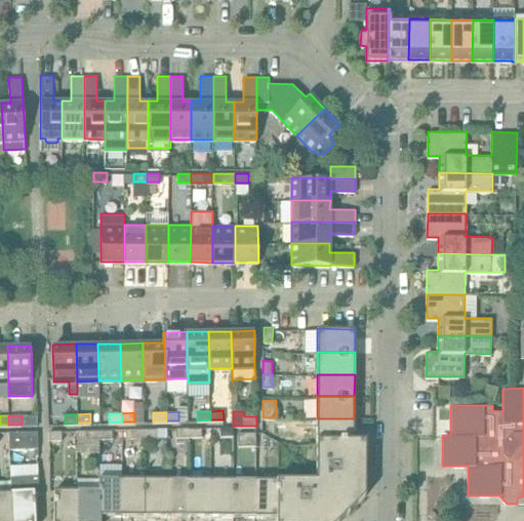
[(354,441),(354,440),(354,418),(317,418),(317,440),(354,441)]
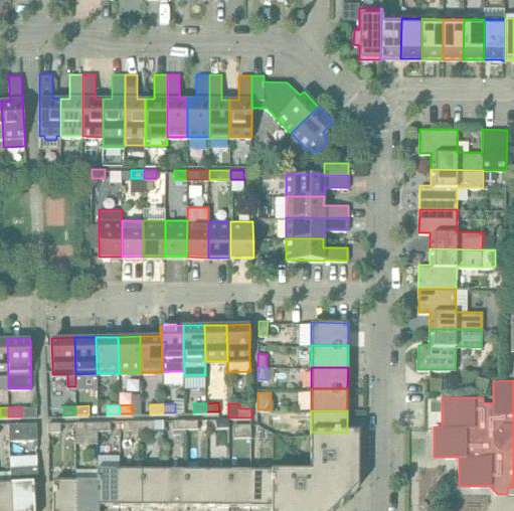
[(216,427),(229,427),(229,417),(228,417),(216,418),(216,427)]
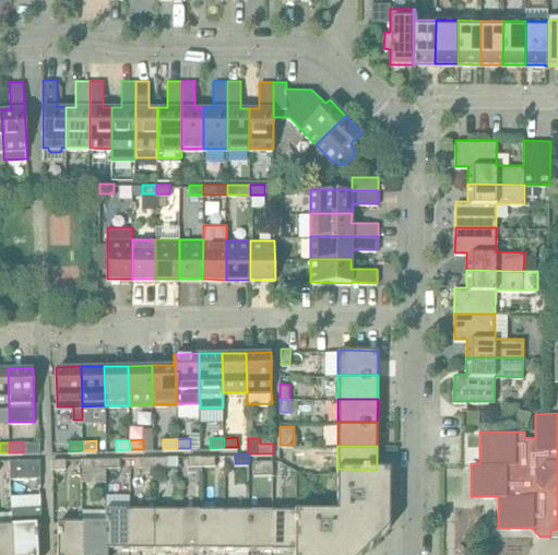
[(188,464),(201,464),(201,455),(188,455),(188,464)]
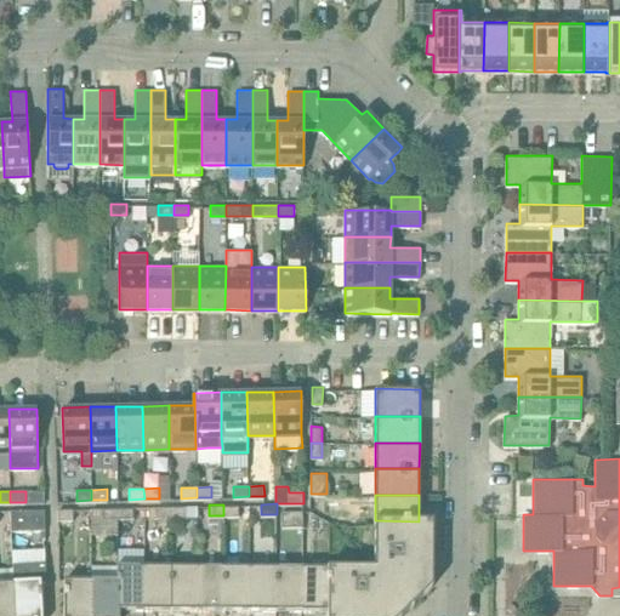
[(239,505),(223,505),(223,515),(240,515),(239,505)]
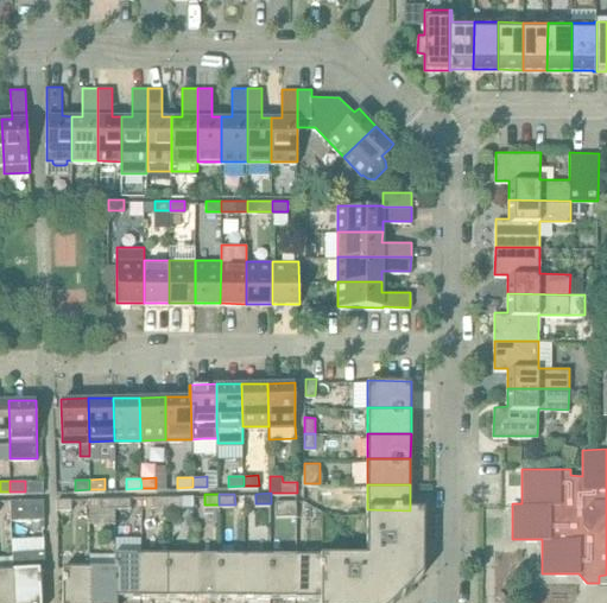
[(153,506),(168,506),(168,495),(152,495),(153,506)]
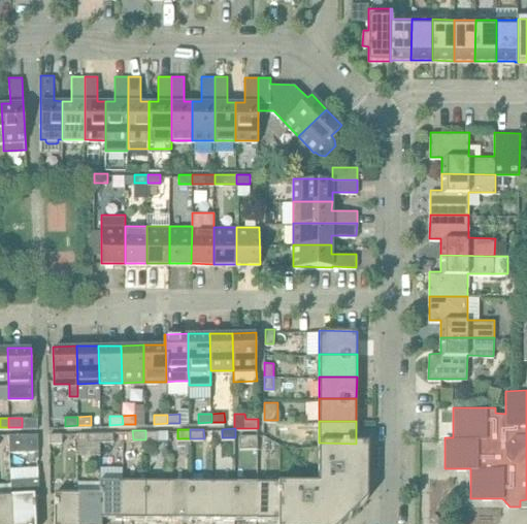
[(159,430),(145,430),(145,439),(159,439),(159,430)]
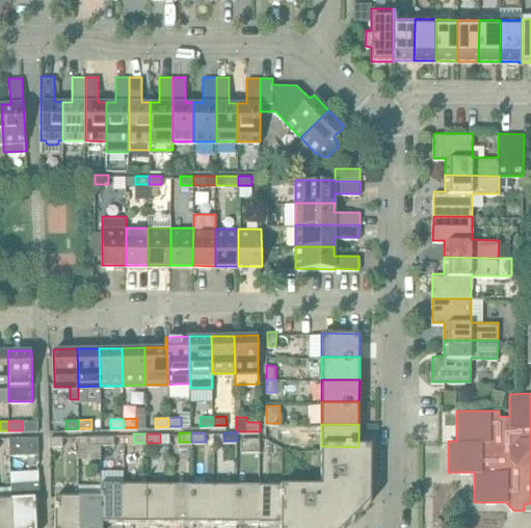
[(88,444),(102,444),(102,434),(88,434),(88,444)]
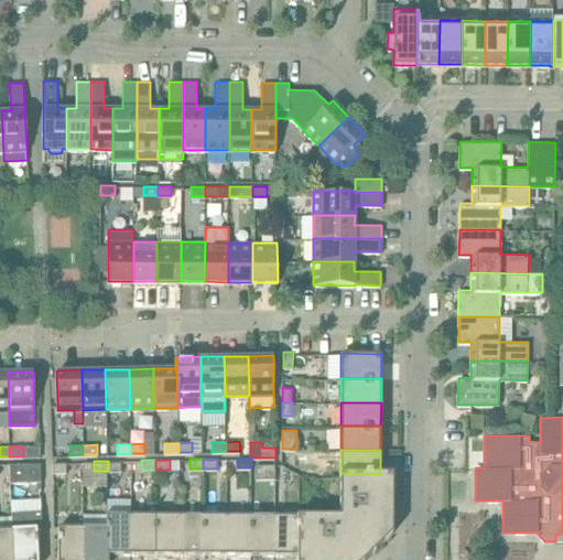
[(121,461),(108,461),(108,471),(121,471),(121,461)]
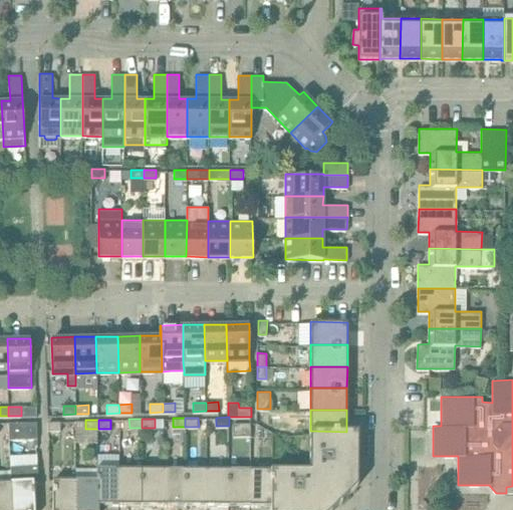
[(8,422),(9,439),(37,438),(37,421),(8,422)]
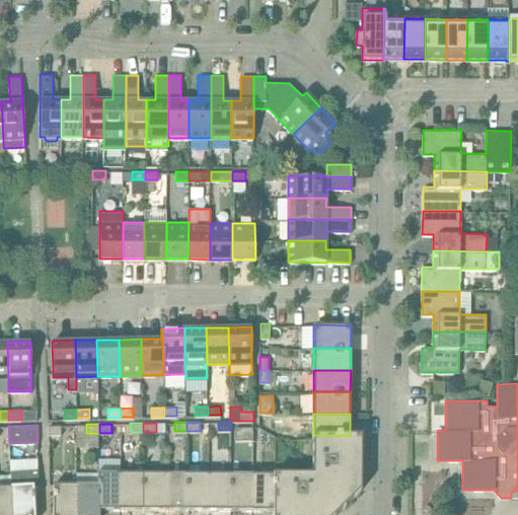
[(62,434),(61,425),(49,425),(49,434),(62,434)]
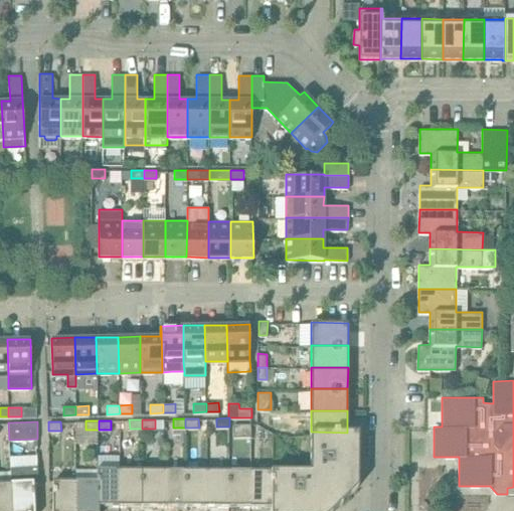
[(251,436),(251,432),(251,423),(233,423),(234,437),(251,436)]
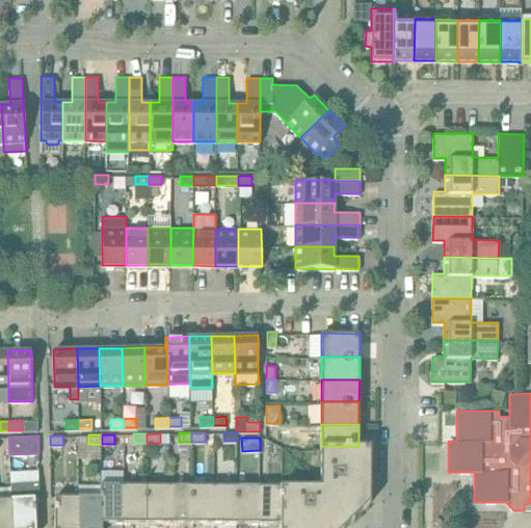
[(359,447),(321,446),(320,485),(353,519),(370,502),(371,446),(359,446),(359,447)]
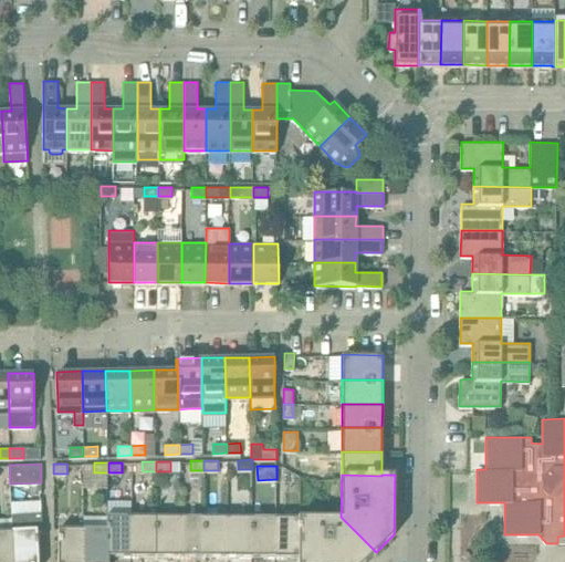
[(12,530),(11,530),(12,561),(38,561),(37,530),(42,530),(41,513),(11,516),(12,517),(12,530)]
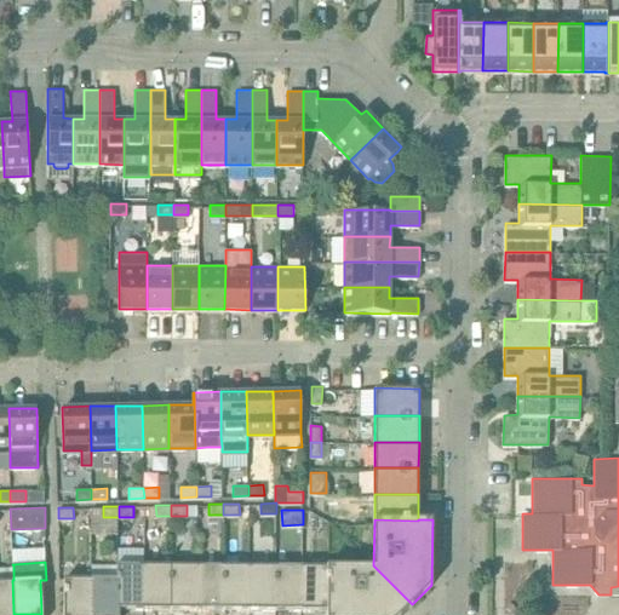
[(144,608),(144,563),(116,563),(116,578),(118,578),(118,608),(119,608),(144,608)]
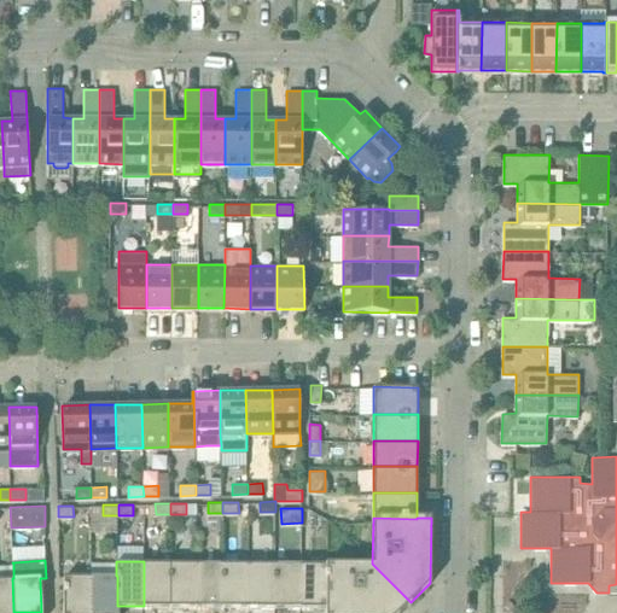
[(169,606),(170,562),(144,561),(144,606),(169,606)]
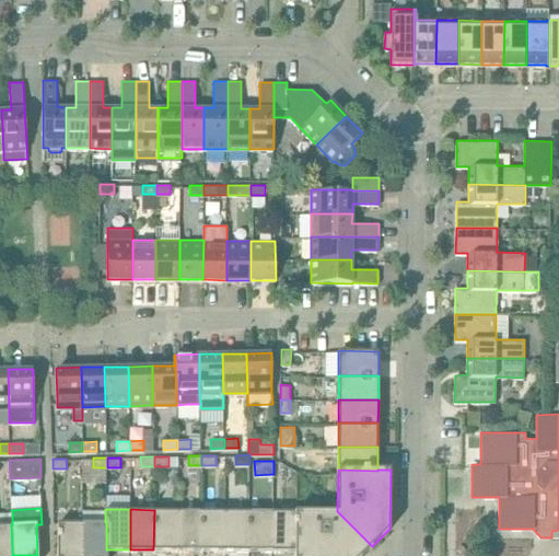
[(177,549),(177,510),(154,510),(153,549),(177,549)]
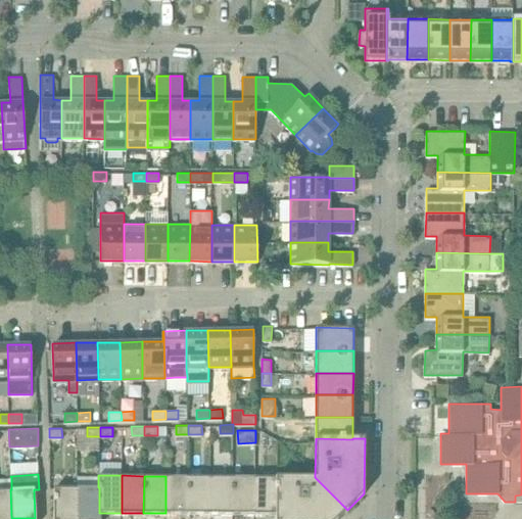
[(188,513),(188,476),(165,476),(165,513),(188,513)]
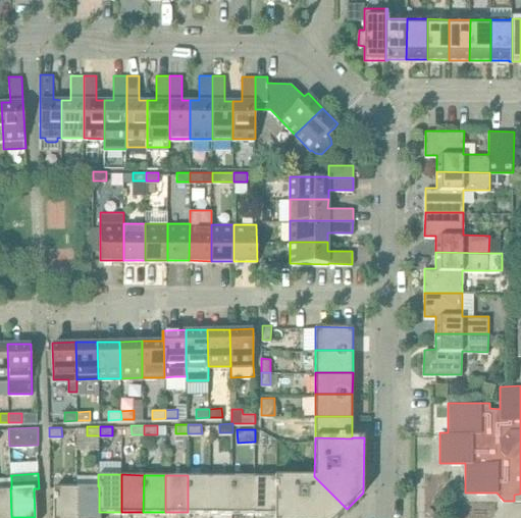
[(188,475),(188,512),(210,512),(211,475),(188,475)]
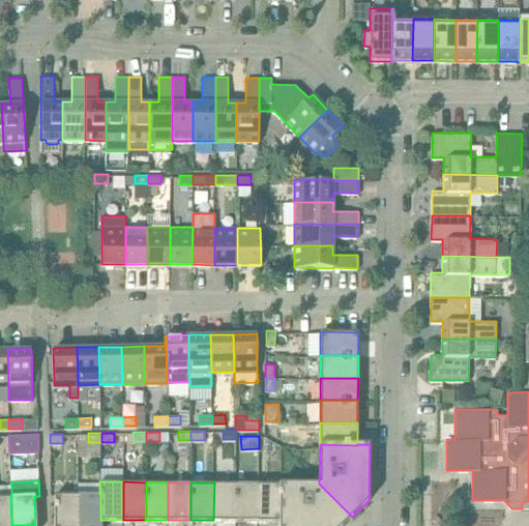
[(214,483),(213,520),(235,521),(236,483),(214,483)]
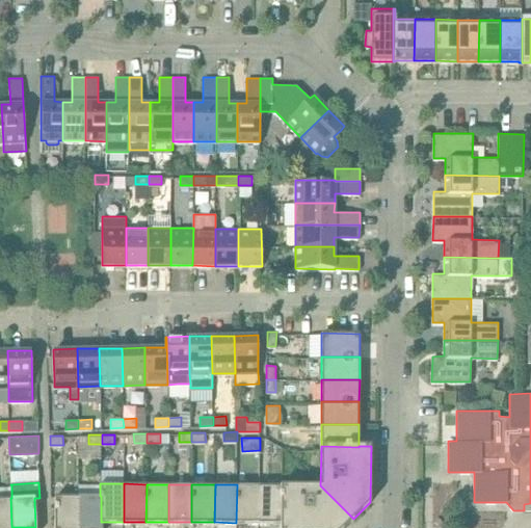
[(237,484),(236,523),(259,523),(259,484),(237,484)]
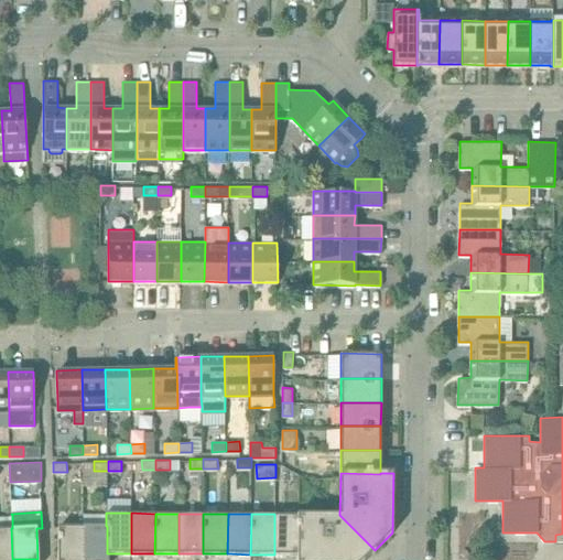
[(274,555),(296,555),(299,555),(299,515),(274,514),(274,555)]
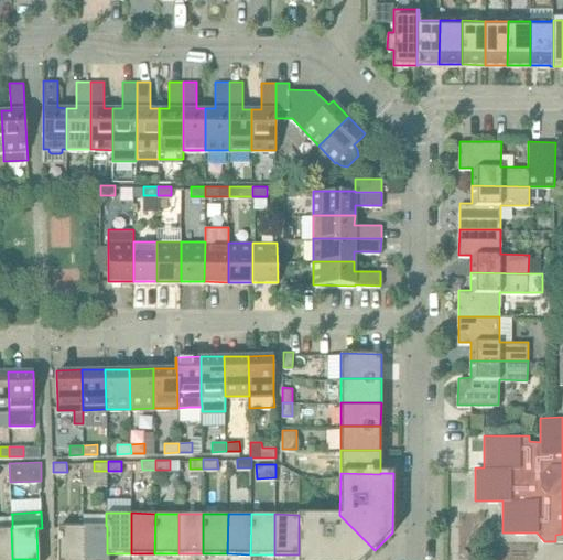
[(296,555),(296,559),(364,559),(375,550),(339,515),(299,515),(299,555),(296,555)]
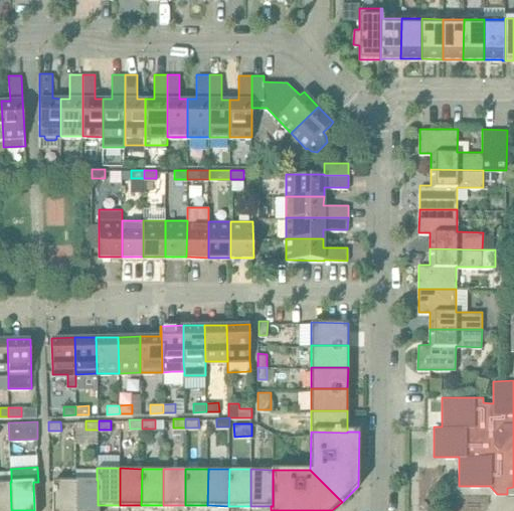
[(75,510),(76,480),(53,480),(52,510),(75,510)]
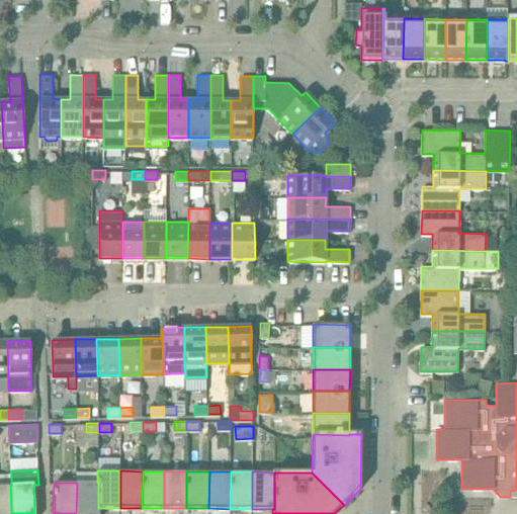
[(98,483),(97,483),(77,483),(76,513),(99,513),(99,508),(98,508),(98,483)]
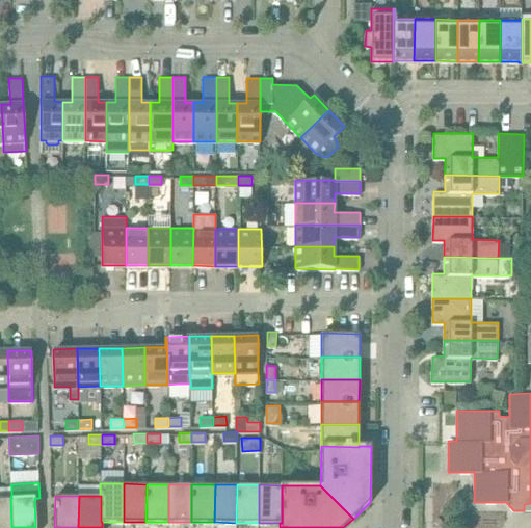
[(0,527),(11,527),(10,498),(0,498),(0,527)]
